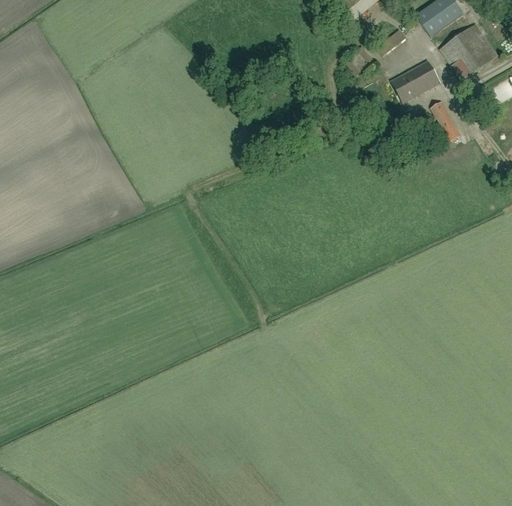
[(334,0),(333,1),(341,12),(356,0),(334,0)]
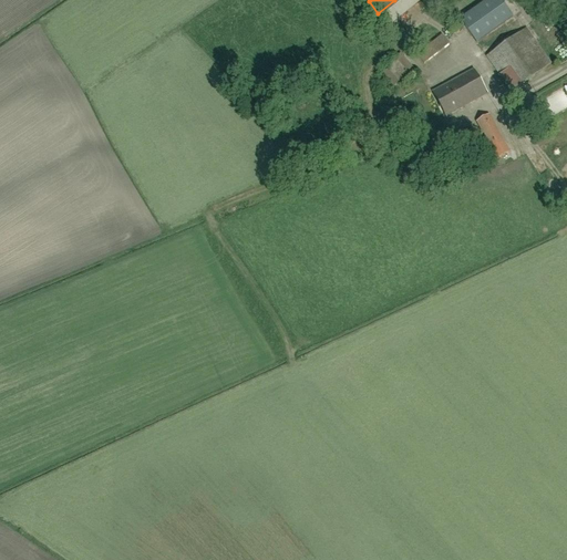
[(424,0),(434,13),(445,6),(441,0),(424,0)]
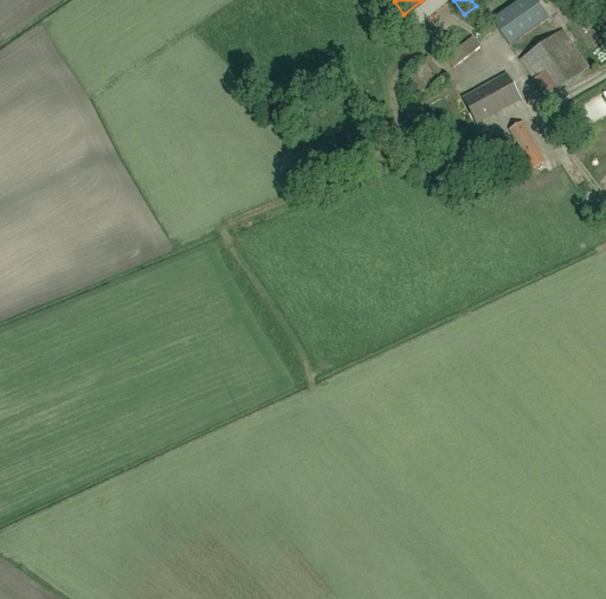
[(514,0),(492,13),(505,37),(543,13),(535,0),(514,0)]
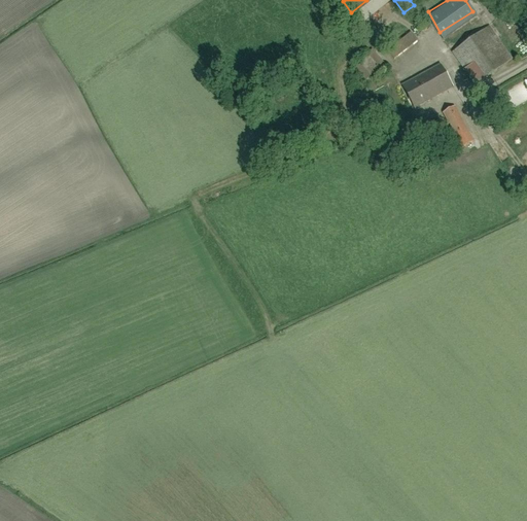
[(505,41),(494,24),(453,50),(463,67),(478,58),(487,72),(510,58),(500,44),(505,41)]
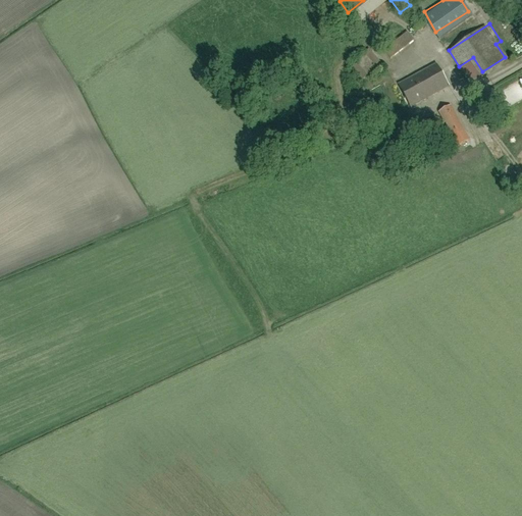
[(385,42),(393,54),(412,42),(404,30),(385,42)]
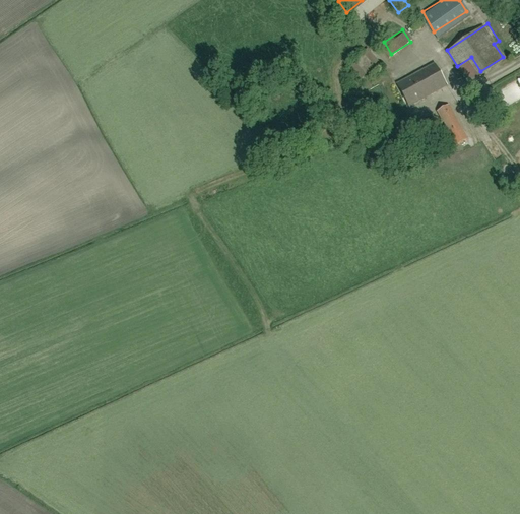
[(353,55),(367,74),(384,63),(372,44),(353,55)]
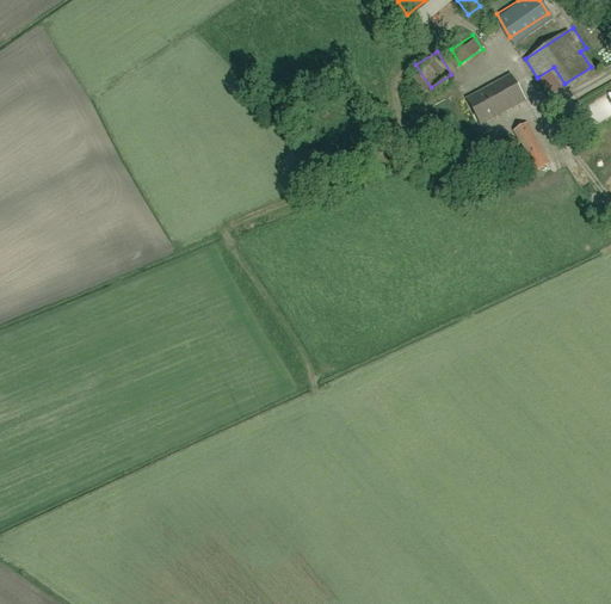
[(466,93),(480,119),(525,94),(511,68),(466,93)]
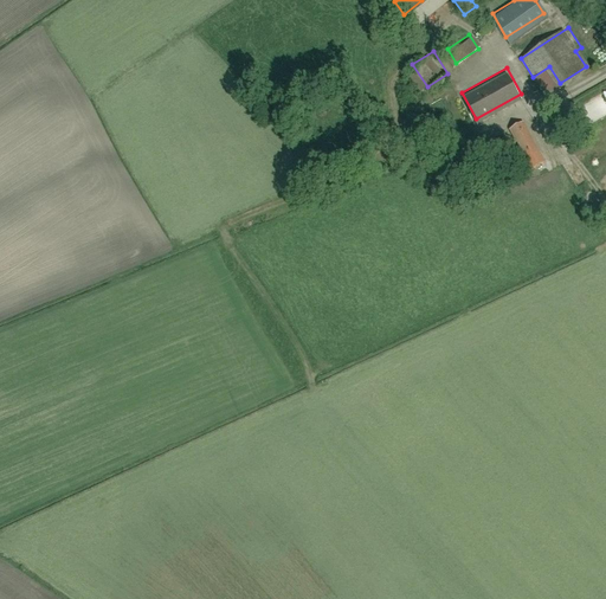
[(605,90),(582,102),(590,118),(605,111),(605,90)]
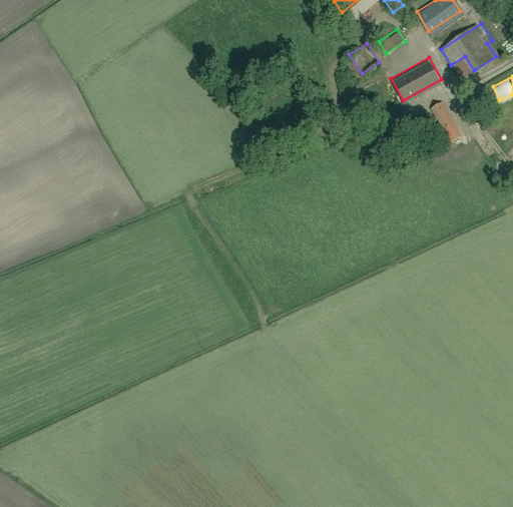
[(449,140),(461,133),(441,98),(429,105),(449,140)]
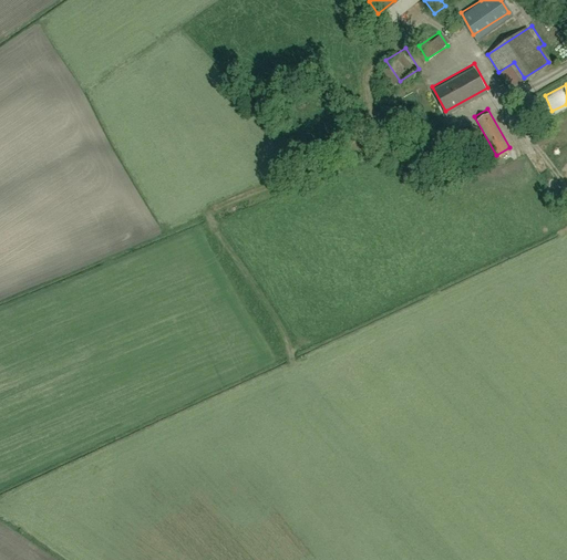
[(472,135),(466,124),(452,132),(457,143),(472,135)]
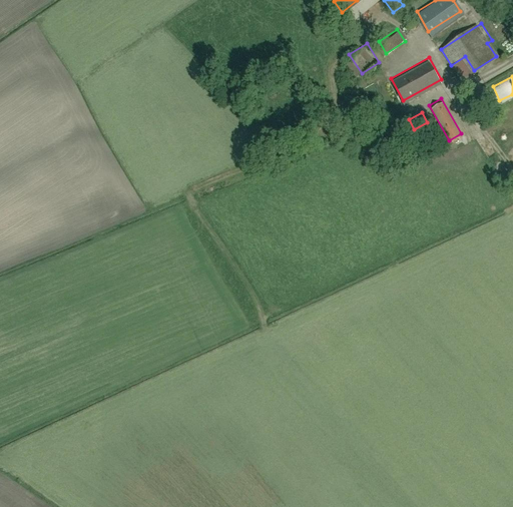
All buildings are outlined.
